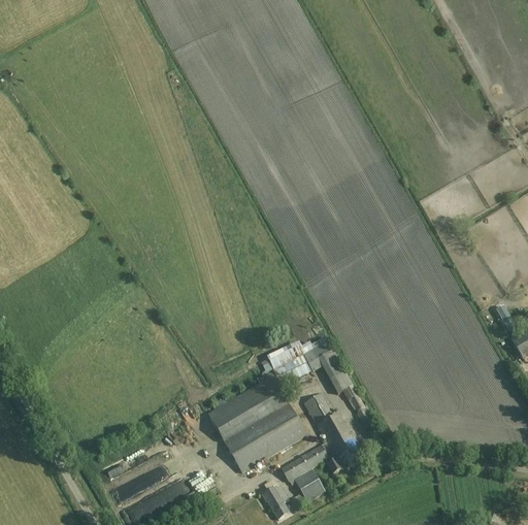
[(508,329),(516,325),(503,304),(497,308),(508,329)]
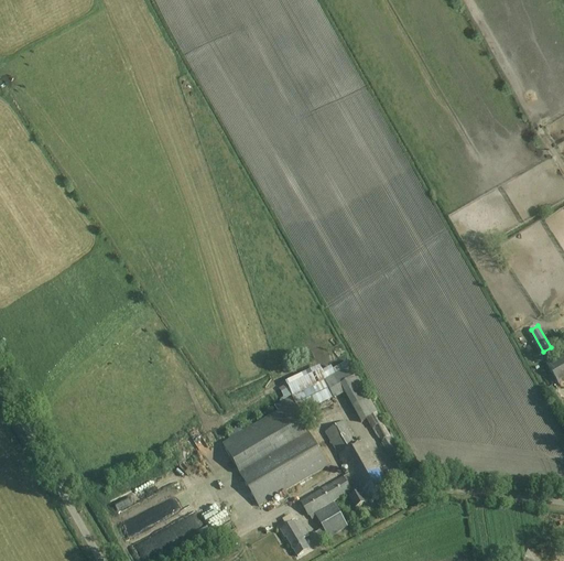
[(563,351),(545,360),(559,383),(563,379),(563,351)]
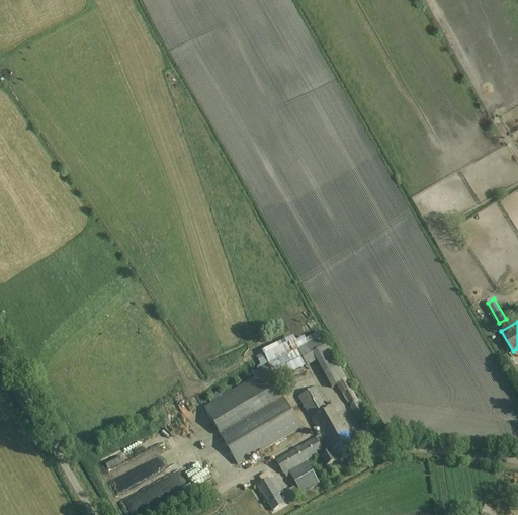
[(301,426),(273,378),(306,363),(307,364),(317,359),(331,385),(338,382),(359,418),(368,413),(320,329),(305,338),(297,341),(295,337),(263,352),(268,361),(260,366),(263,370),(211,401),(209,399),(202,403),(238,462),(301,426)]
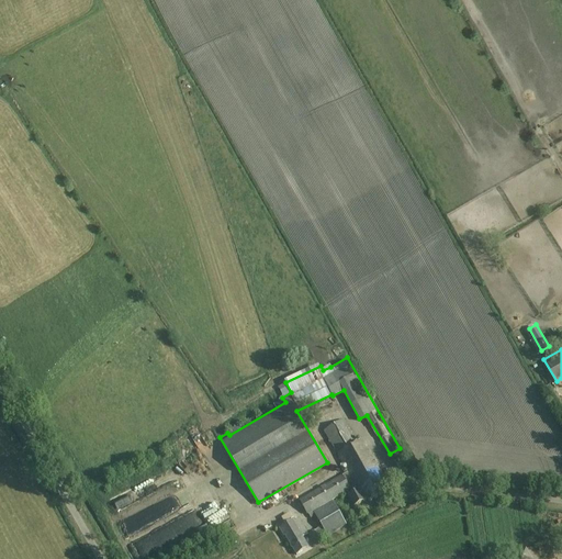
[(390,425),(400,421),(395,413),(386,417),(390,425)]
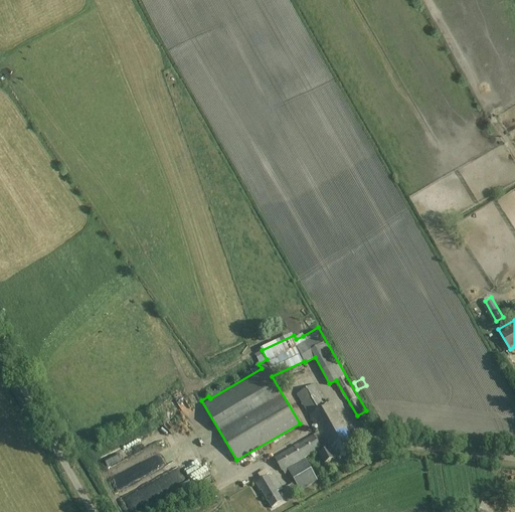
[(317,478),(304,456),(318,448),(320,451),(319,451),(324,461),(330,458),(334,456),(333,454),(335,452),(338,457),(355,448),(347,435),(350,433),(332,400),(327,403),(315,382),(297,393),(309,413),(319,431),(274,457),(282,469),(287,466),(300,489),(317,478)]
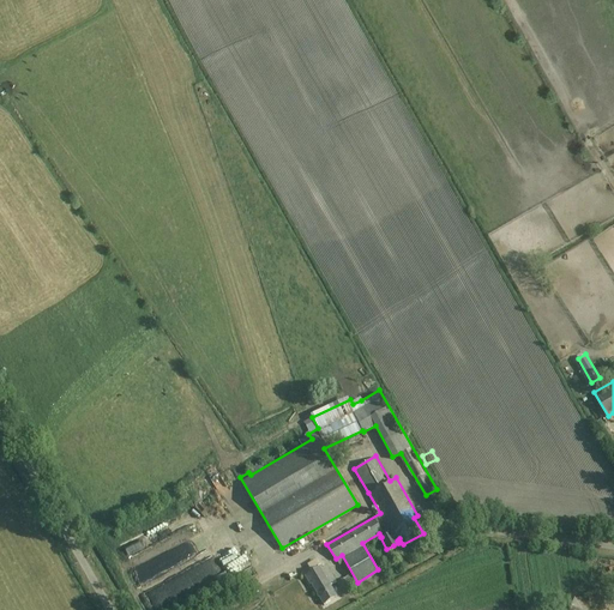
[(419,514),(425,524),(431,520),(426,511),(419,514)]
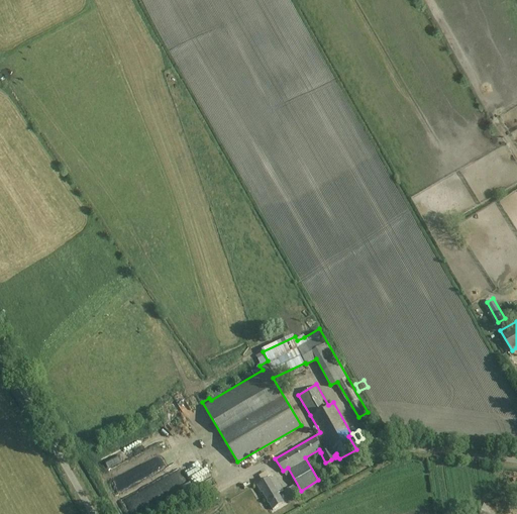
[(443,477),(454,477),(454,464),(443,464),(443,477)]
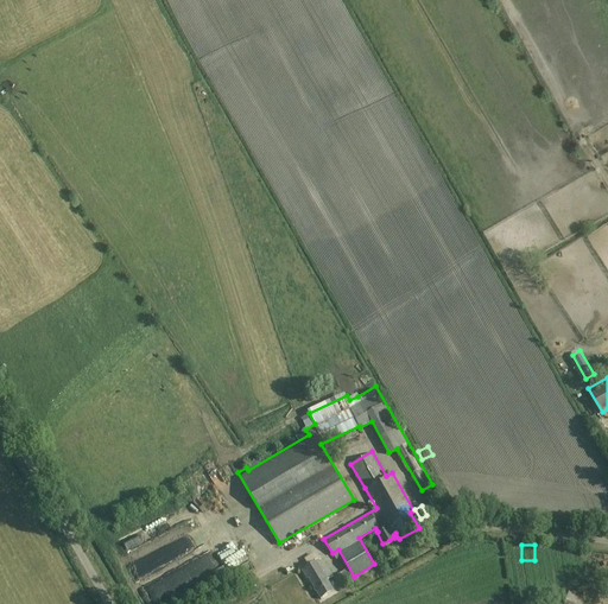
[(156,552),(137,561),(146,579),(158,572),(154,566),(162,563),(156,552)]
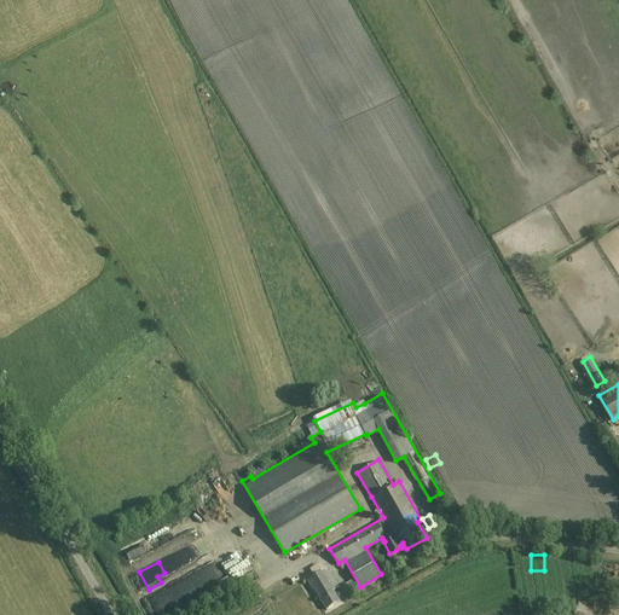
[(329,568),(325,570),(323,568),(322,569),(318,562),(310,567),(314,575),(307,579),(312,587),(313,586),(327,608),(340,599),(333,589),(340,585),(329,568)]
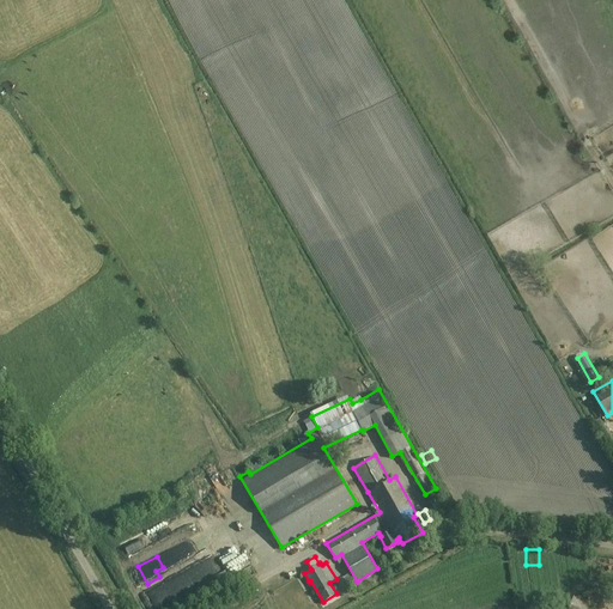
[(335,580),(344,592),(352,588),(345,574),(335,580)]
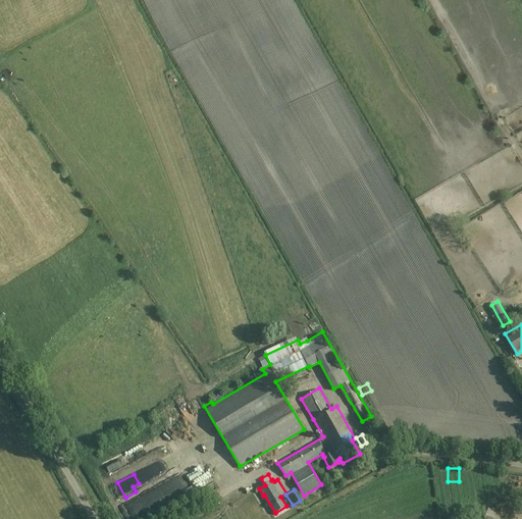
[(474,518),(496,518),(500,517),(493,506),(477,516),(478,517),(474,518)]
